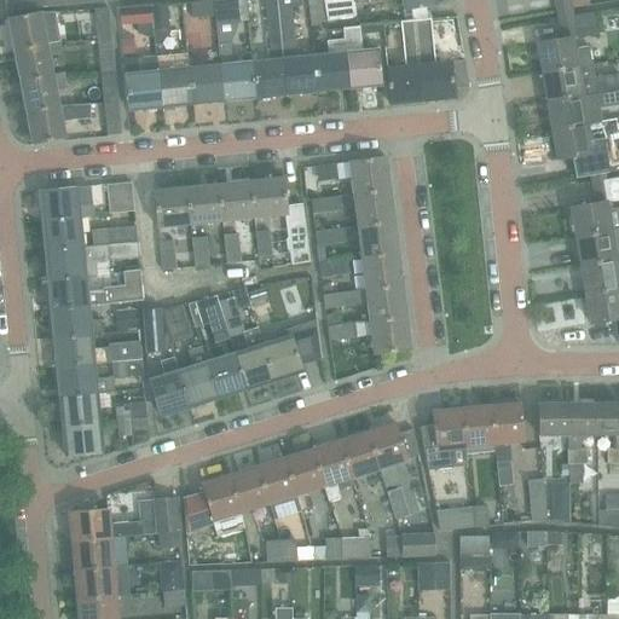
[(237,0),(225,0),(214,1),(215,17),(217,24),(239,22),(237,0)]
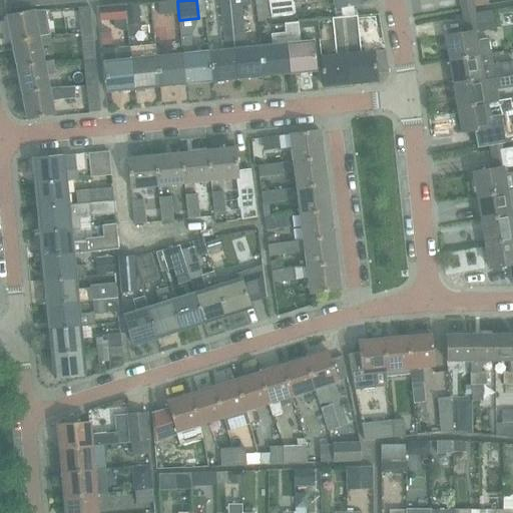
[(211,82),(237,79),(229,0),(218,0),(224,50),(208,52),(211,82)]
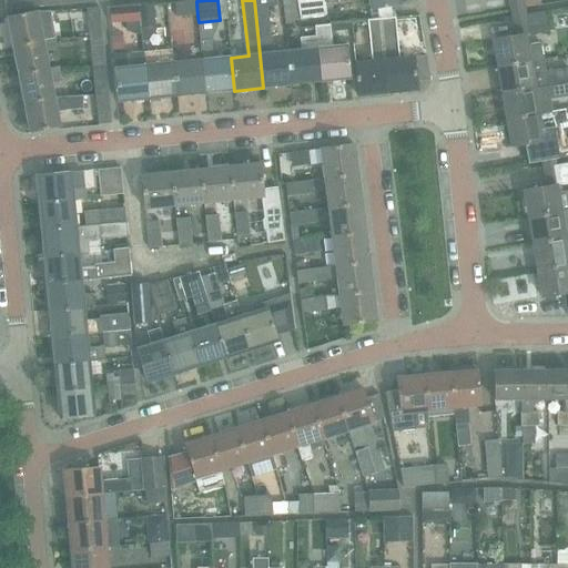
[(292,85),(288,52),(273,53),(267,8),(277,7),(276,0),(254,0),(263,88),(292,85)]
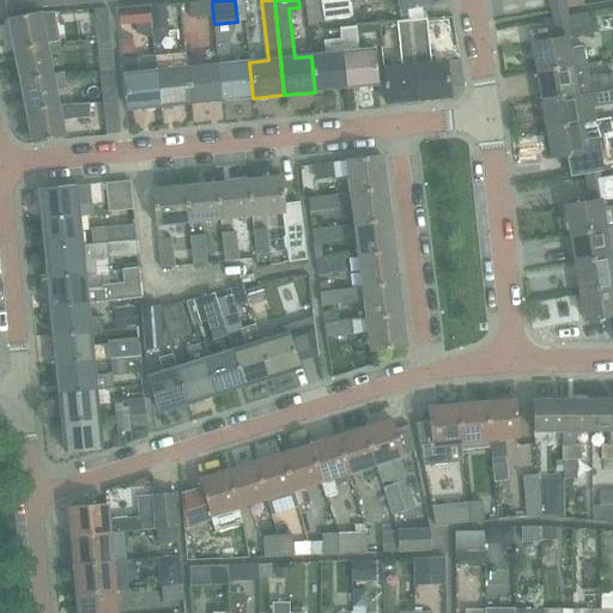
[(304,0),(308,25),(317,24),(314,0),(304,0)]
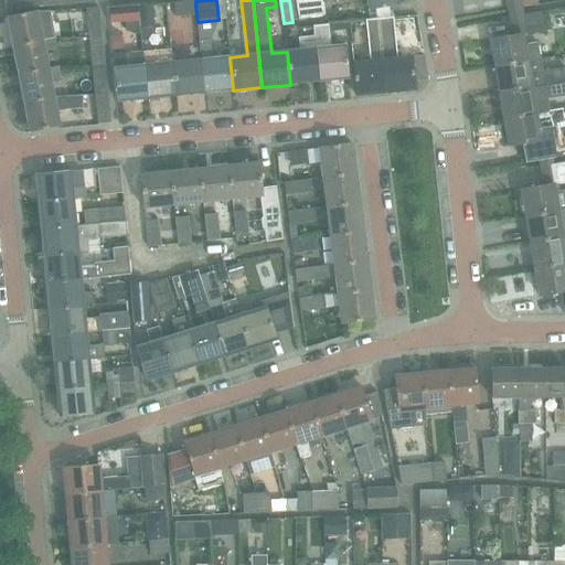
[(379,20),(390,19),(390,18),(388,7),(397,4),(395,0),(289,0),(292,22),(297,21),(296,18),(298,18),(298,20),(323,16),(321,1),(328,0),(365,0),(368,9),(377,7),(379,20)]
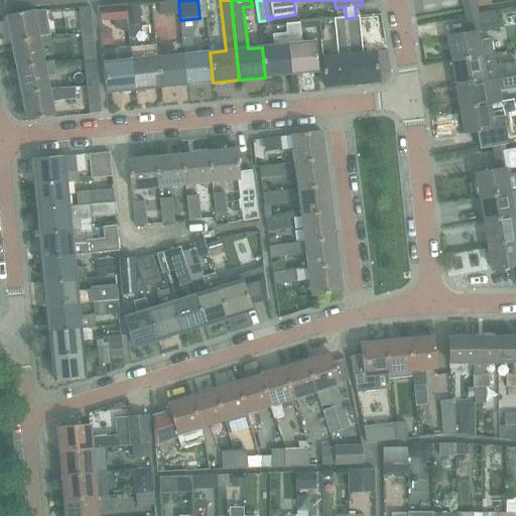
[(461,0),(464,12),(476,11),(475,7),(487,6),(485,0),(461,0)]
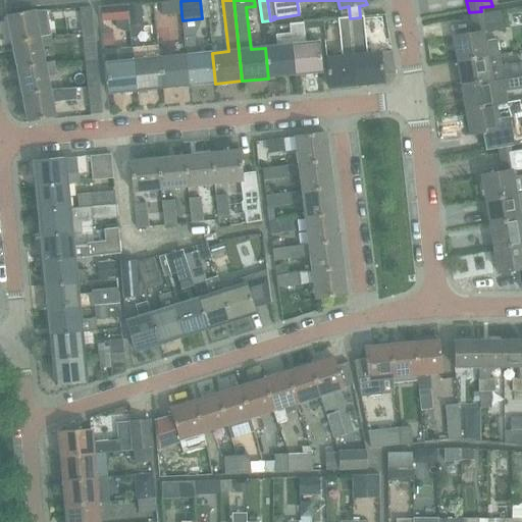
[(162,16),(181,14),(180,1),(160,3),(162,16)]
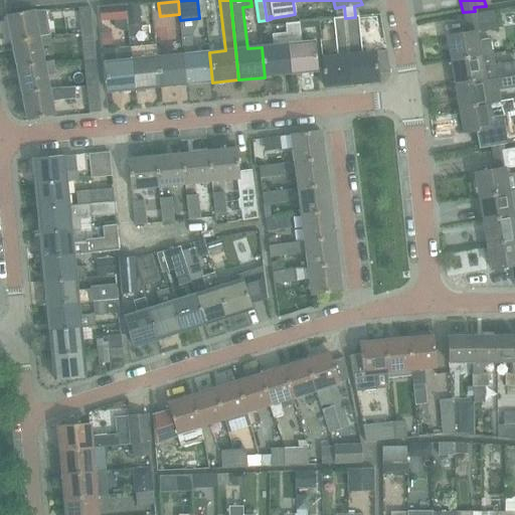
[(139,5),(126,6),(127,19),(128,26),(141,25),(139,5)]
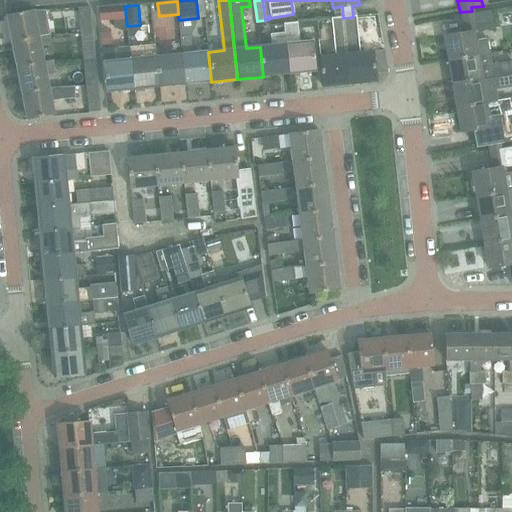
[(125,6),(98,8),(99,21),(126,19),(125,6)]
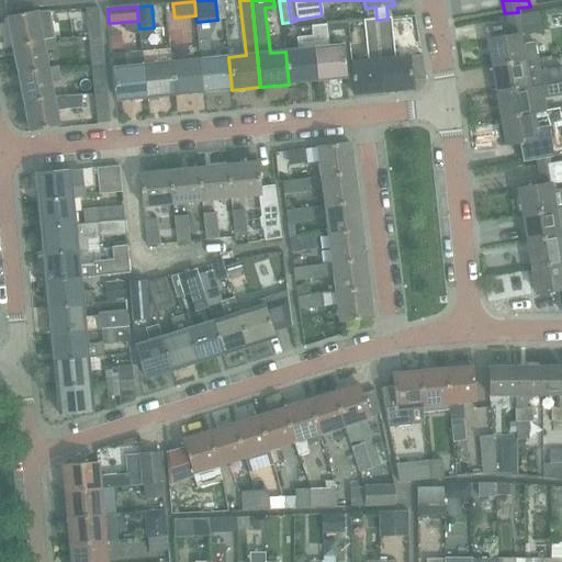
[(88,37),(101,36),(99,8),(85,9),(88,37)]
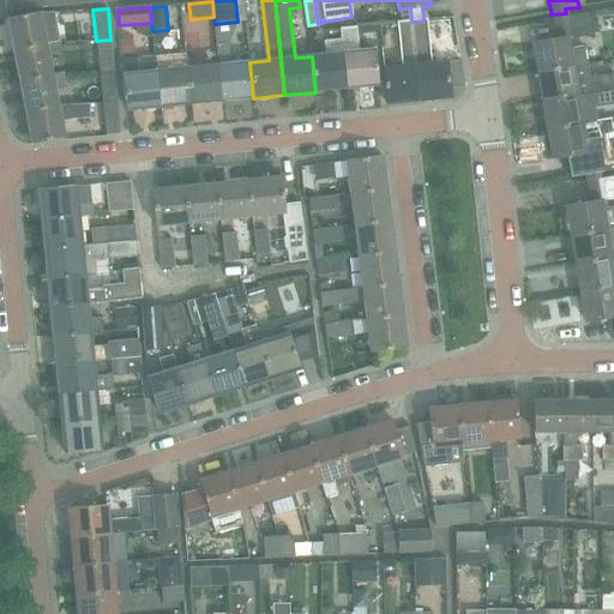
[(37,11),(12,17),(7,18),(13,49),(44,43),(58,41),(55,26),(53,26),(49,13),(38,14),(37,11)]
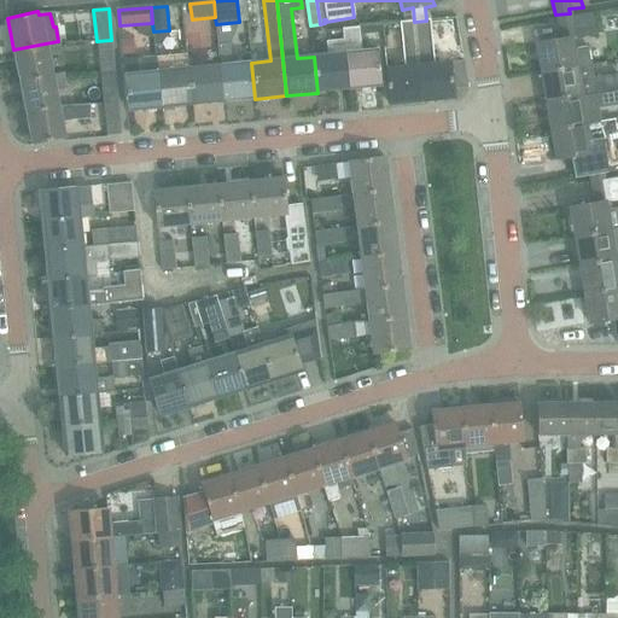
[(541,73),(590,65),(588,47),(571,50),(570,38),(596,34),(593,13),(570,17),(570,13),(555,15),(559,39),(536,42),(541,73)]
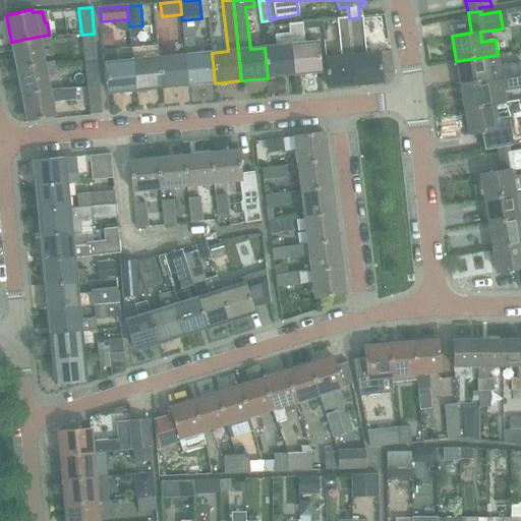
[(349,18),(355,85),(382,82),(382,75),(395,74),(392,51),(364,54),(361,16),(359,16),(359,17),(349,18)]
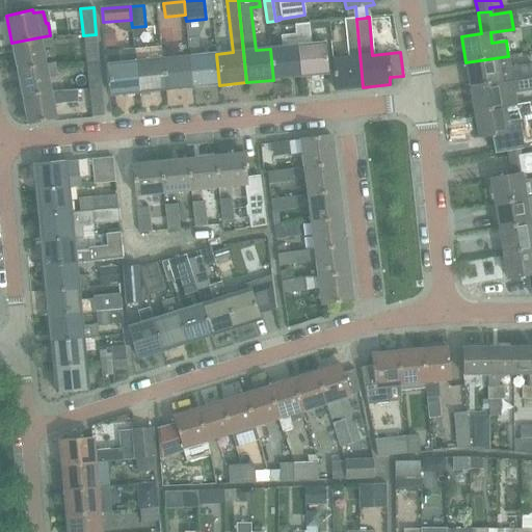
[(363,87),(356,19),(344,20),(347,57),(331,59),(335,90),(363,87)]
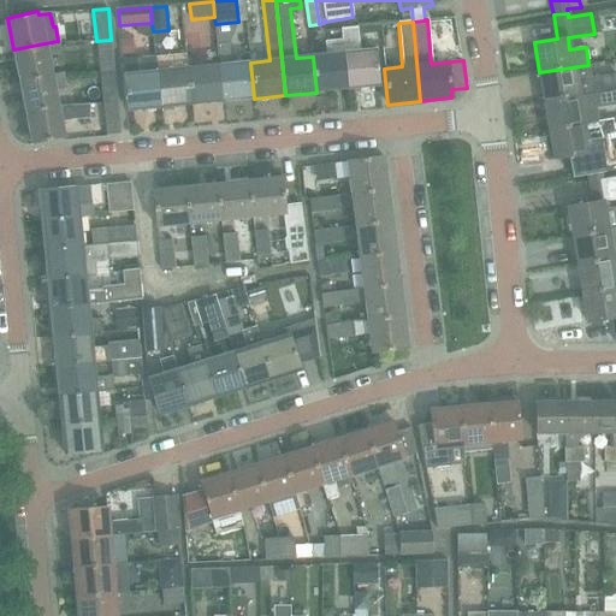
[(342,40),(348,89),(379,87),(375,51),(360,52),(357,27),(341,29),(342,40)]
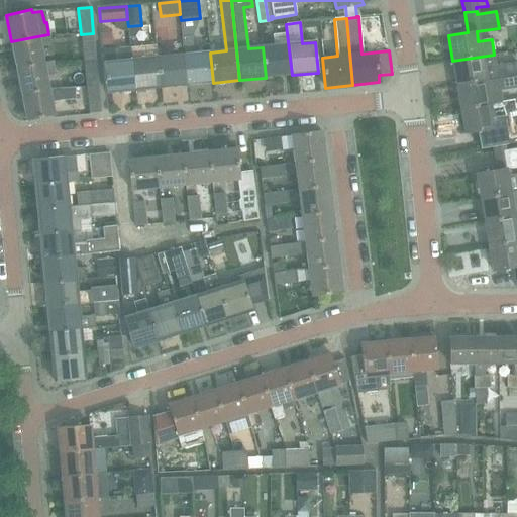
[(93,33),(81,34),(83,61),(96,60),(93,33)]
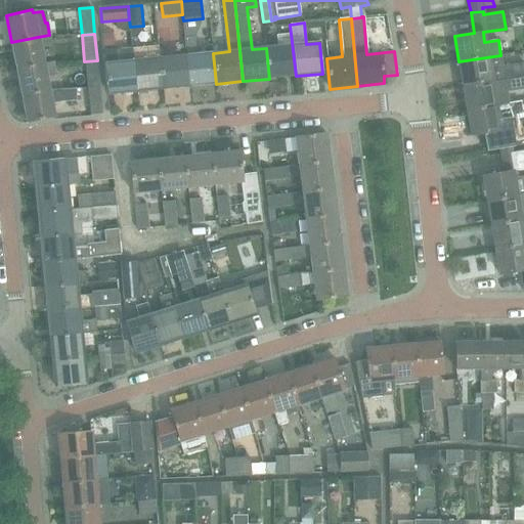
[(269,79),(296,76),(291,34),(276,36),(278,47),(266,48),(269,79)]
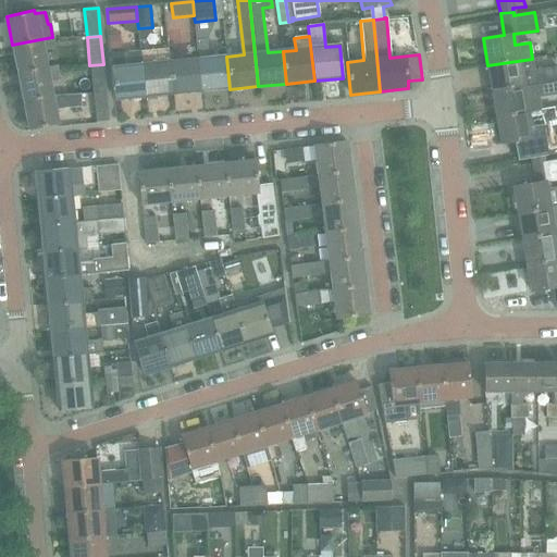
[(17,73),(46,67),(40,39),(12,45),(17,73)]
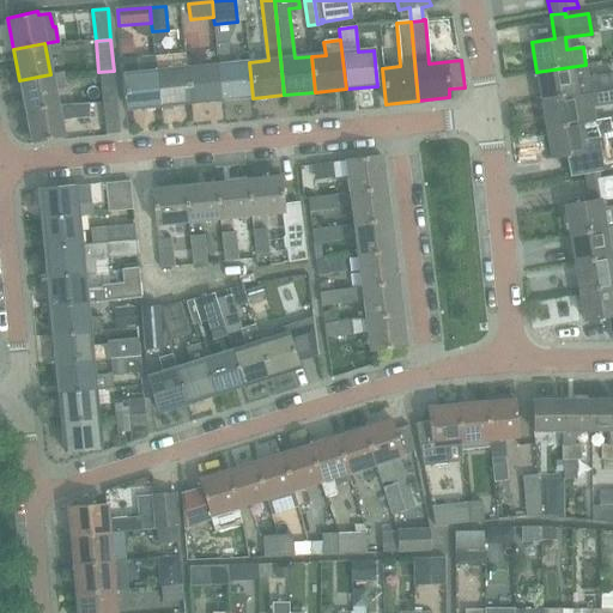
[(218,66),(222,101),(253,98),(249,62),(231,64),(228,43),(216,44),(218,65),(218,66)]
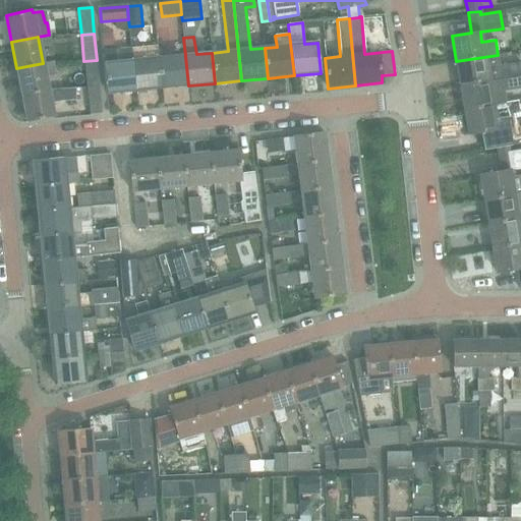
[(131,48),(135,91),(162,89),(159,58),(158,46),(131,48)]
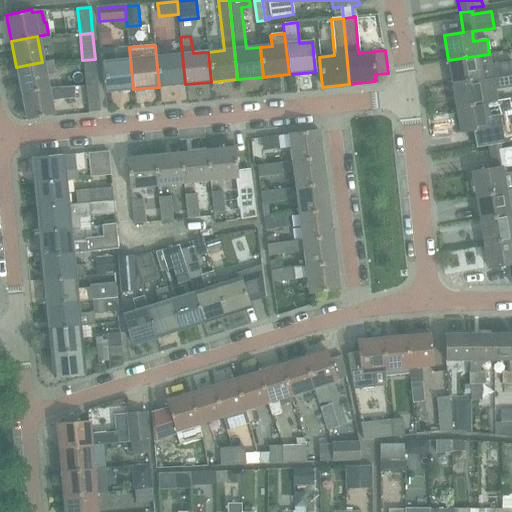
[(103,52),(104,62),(103,62),(106,92),(133,89),(129,47),(117,48),(117,51),(103,52)]
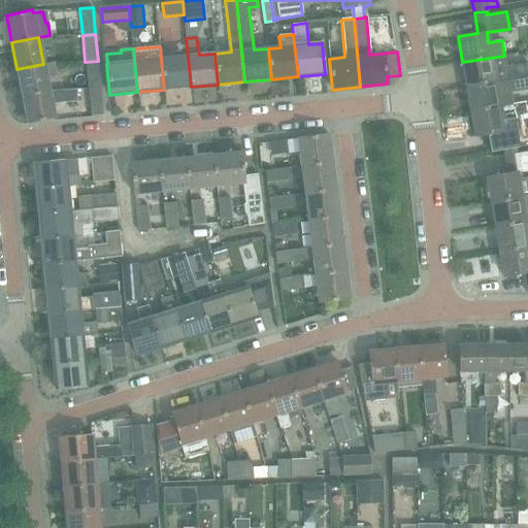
[(462,62),(466,86),(519,77),(517,66),(506,67),(504,56),(462,62)]
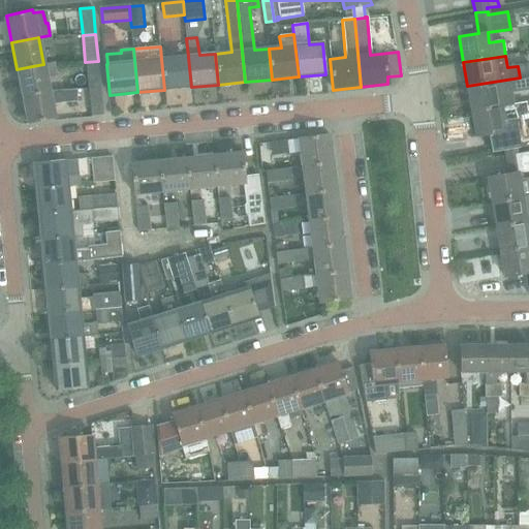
[(191,87),(188,57),(161,59),(164,90),(191,87)]
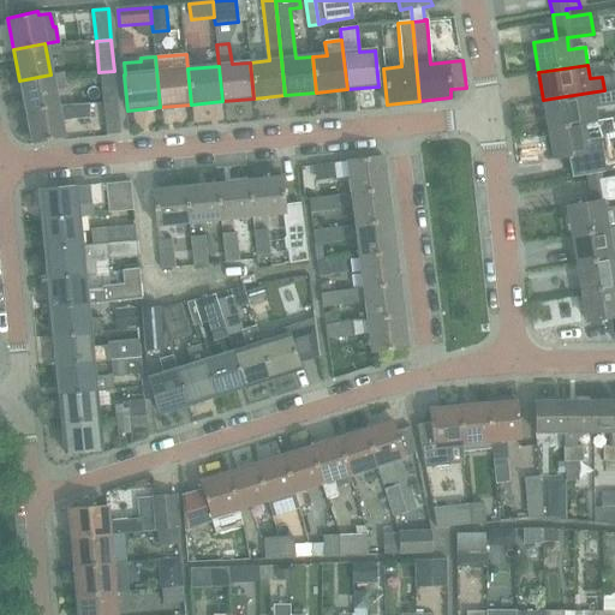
[(114,71),(99,72),(102,103),(117,101),(114,71)]
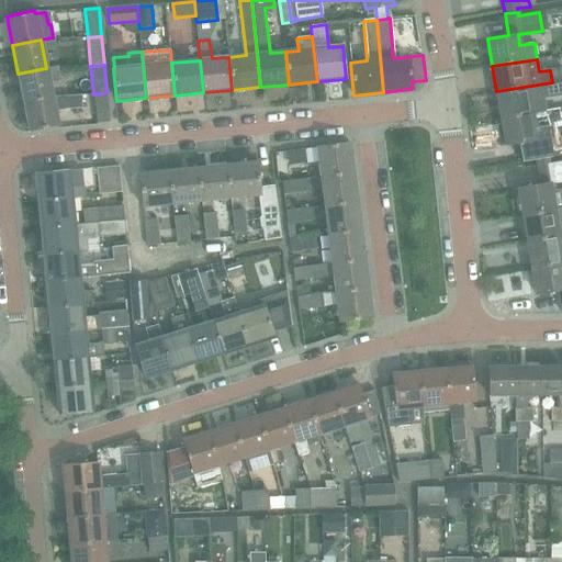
[(58,67),(46,69),(46,68),(18,74),(24,101),(52,96),(49,82),(62,80),(58,67)]
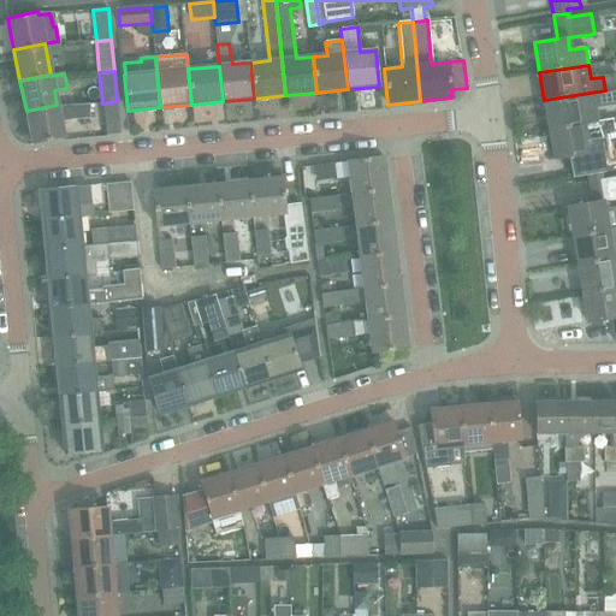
[(544,100),(549,130),(599,122),(597,106),(615,102),(615,88),(605,90),(544,100)]
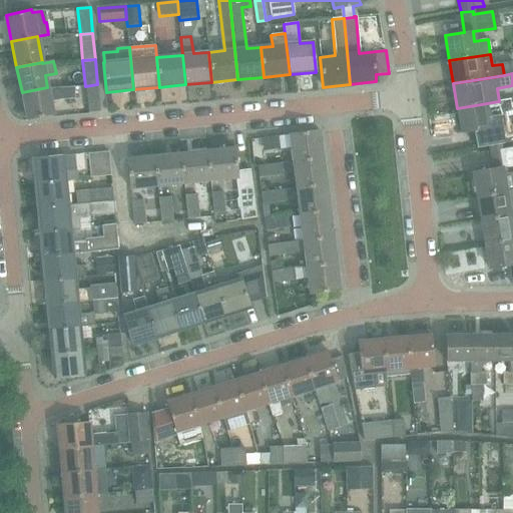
[(86,93),(88,113),(100,111),(97,84),(85,86),(86,93)]
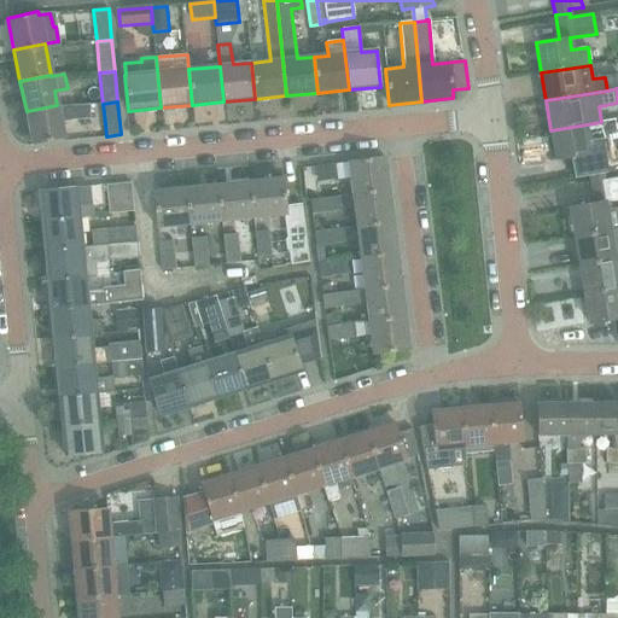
[(63,138),(57,105),(27,111),(33,144),(63,138)]
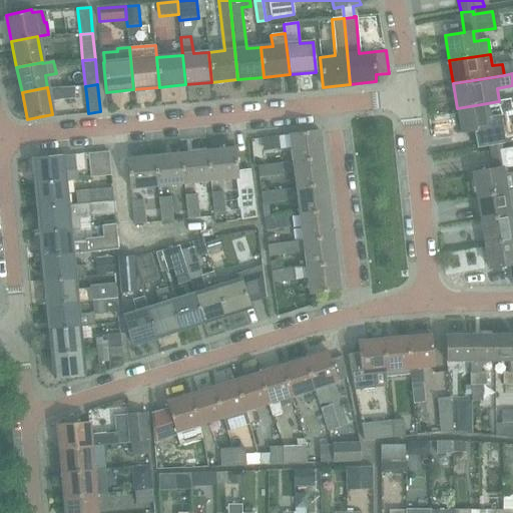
[(499,101),(457,108),(461,132),(473,130),(475,147),(512,141),(512,129),(508,100),(499,101)]
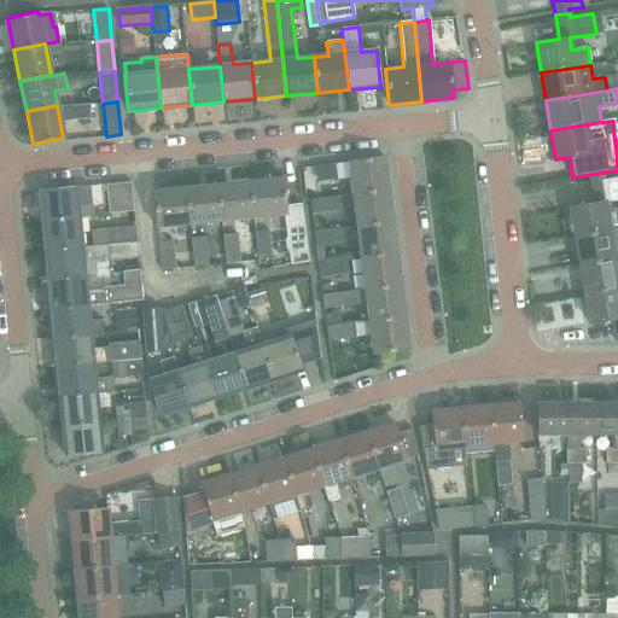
[(348,164),(353,196),(388,191),(384,159),(348,164)]
